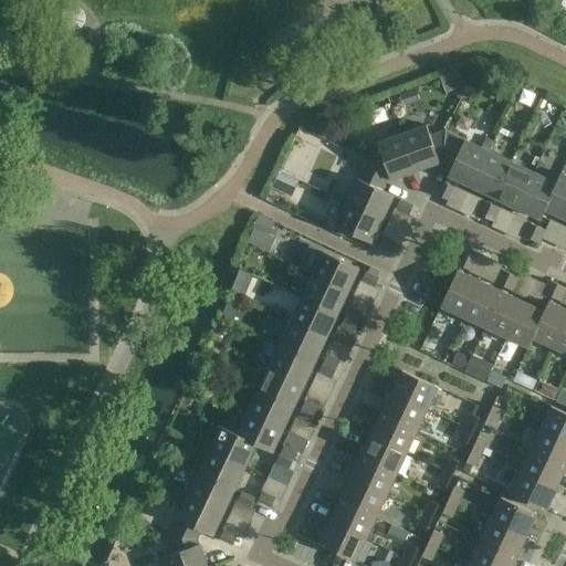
[(453,165),(465,140),(446,130),(430,136),(427,125),(401,134),(416,171),(440,163),(439,160),(443,159),(453,165)]
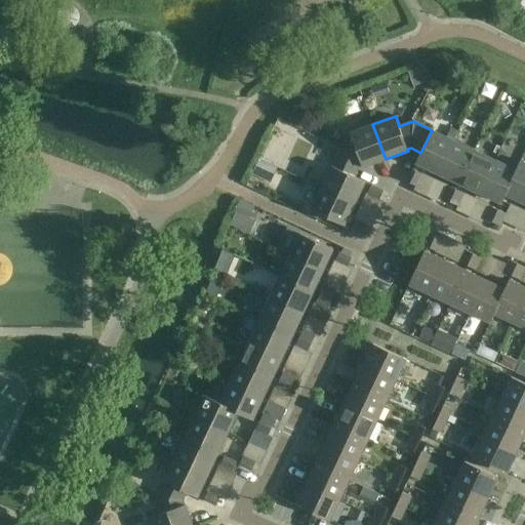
[(386,159),(372,124),(350,132),(354,143),(340,148),(331,166),(354,176),(359,167),(362,165),(363,167),(386,159)]
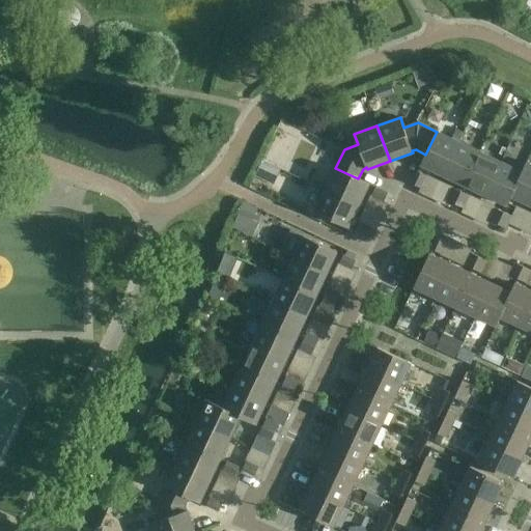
[(437,132),(425,155),(420,165),(443,175),(458,142),(437,132)]
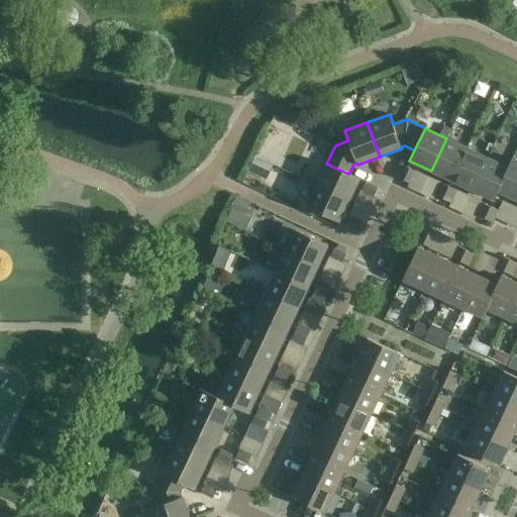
[(431,171),(451,181),(467,148),(446,138),(431,171)]
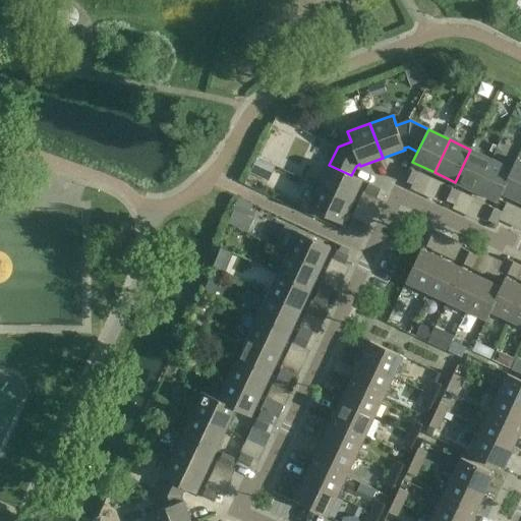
[(491,159),(470,150),(455,182),(476,192),(491,159)]
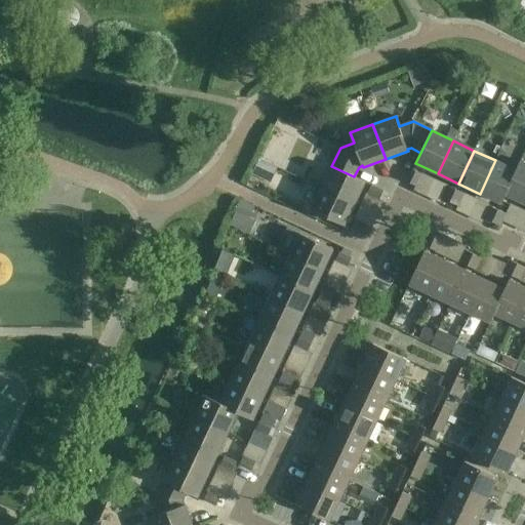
[(516,169),(495,160),(480,194),(501,204),(506,195),(505,195),(517,170),(516,169)]
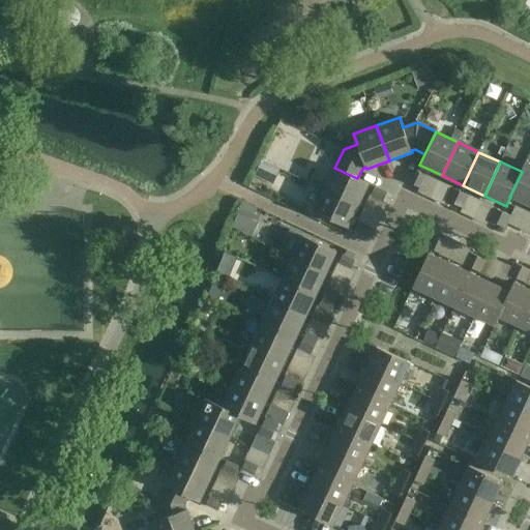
[(529,165),(525,163),(521,171),(522,172),(509,197),(510,197),(529,205),(529,165)]
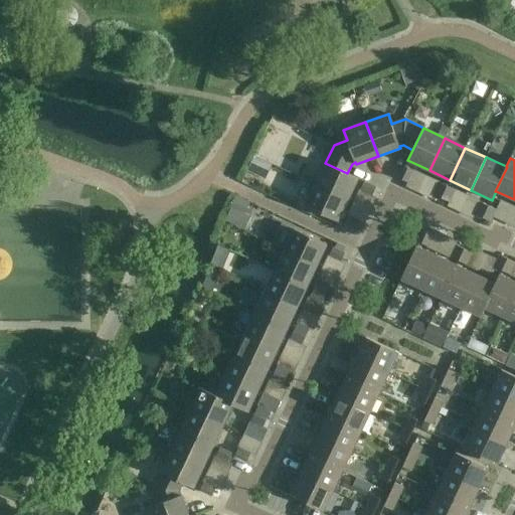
[(358,178),(347,173),(325,163),(316,184),(348,200),(358,178)]
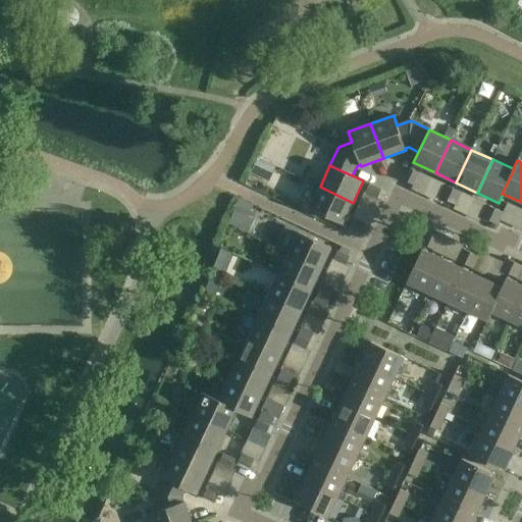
[(419,172),(411,169),(405,180),(413,185),(419,172)]
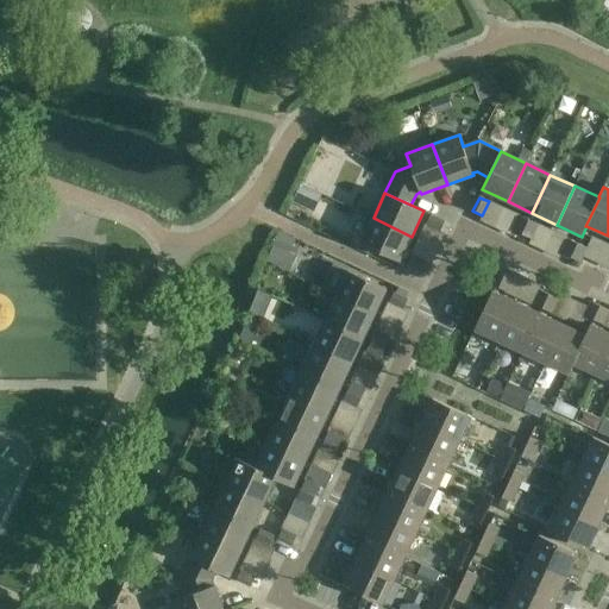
[(426,225),(440,231),(445,221),(431,215),(426,225)]
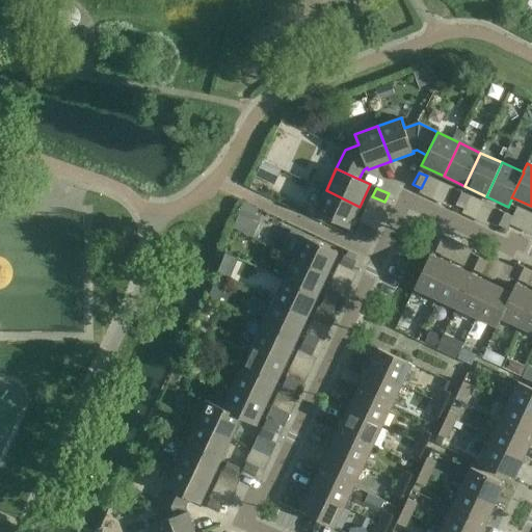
[(456,205),(461,192),(454,188),(448,201),(456,205)]
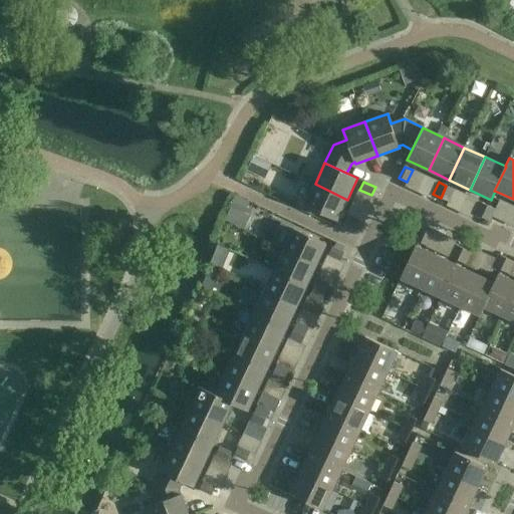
[(347,200),(315,184),(305,205),(337,221),(347,200)]
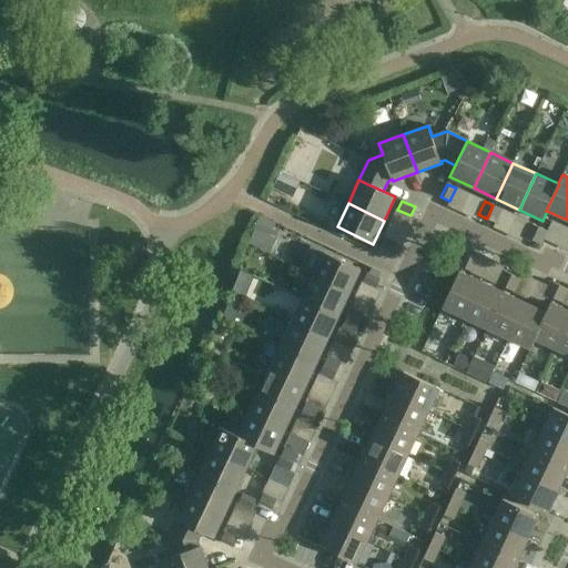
[(493,205),(487,219),(496,223),(501,210),(493,205)]
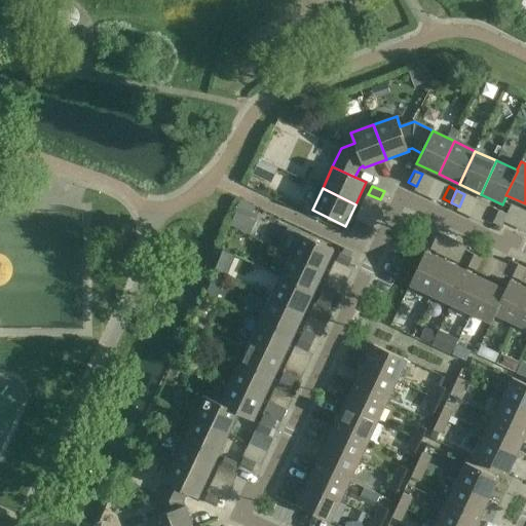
[(493,222),(498,210),(491,207),(485,219),(493,222)]
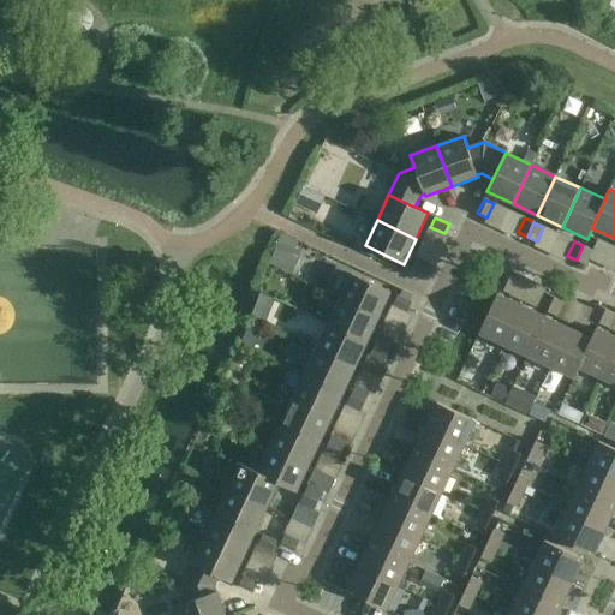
[(583,245),(577,260),(586,264),(592,250),(583,245)]
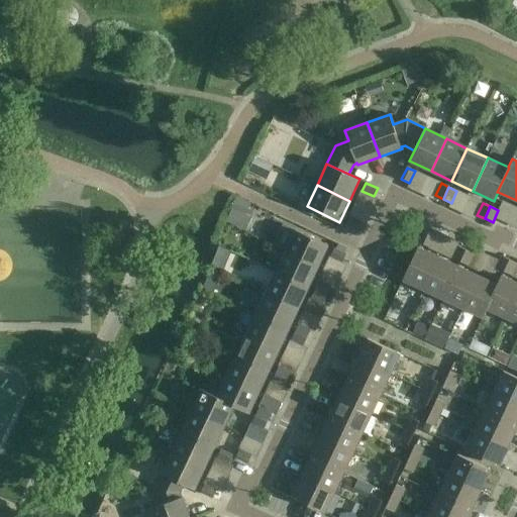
[(349,216),(345,224),(357,230),(362,222),(349,216)]
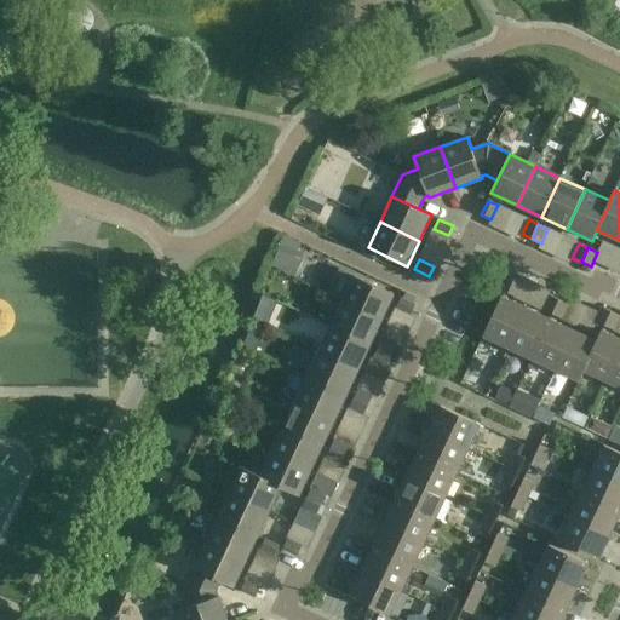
[(343,302),(382,320),(394,294),(355,276),(343,302)]
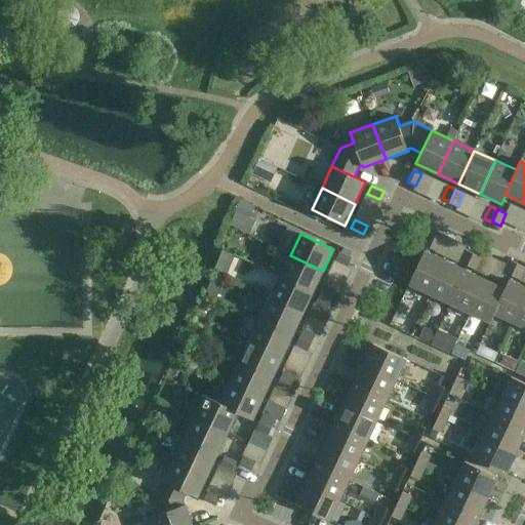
[(441,239),(433,235),(428,247),(436,251),(441,239)]
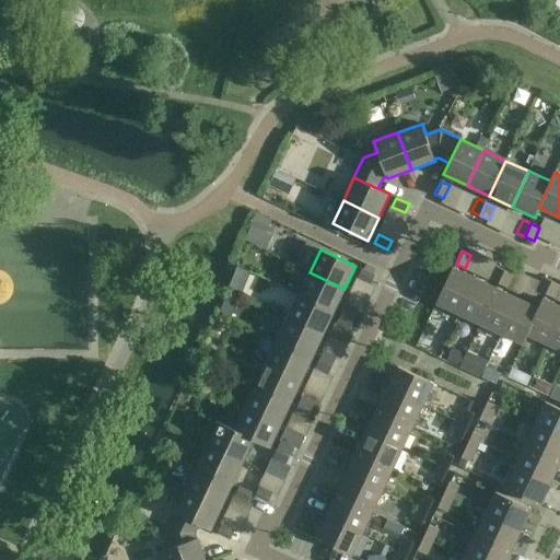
[(499,283),(504,270),(497,267),(490,280),(499,283)]
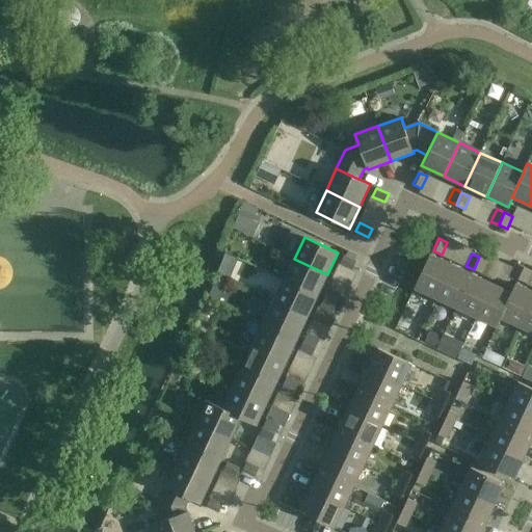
[(430,255),(426,263),(415,288),(435,298),(451,264),(430,255)]
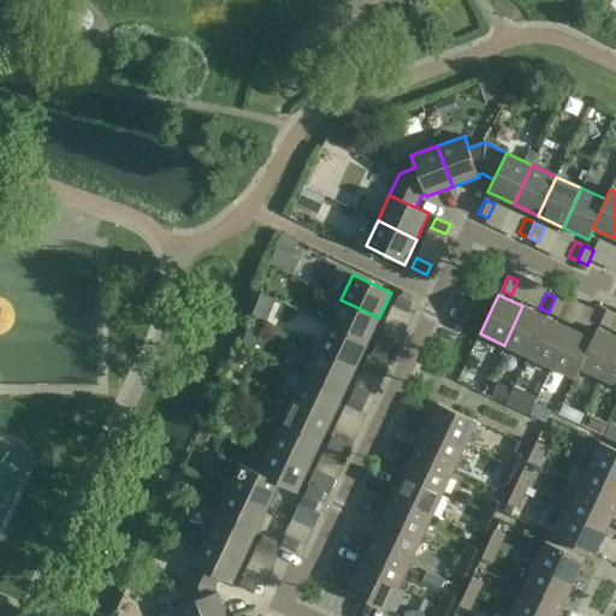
[(408,313),(413,303),(398,296),(394,306),(408,313)]
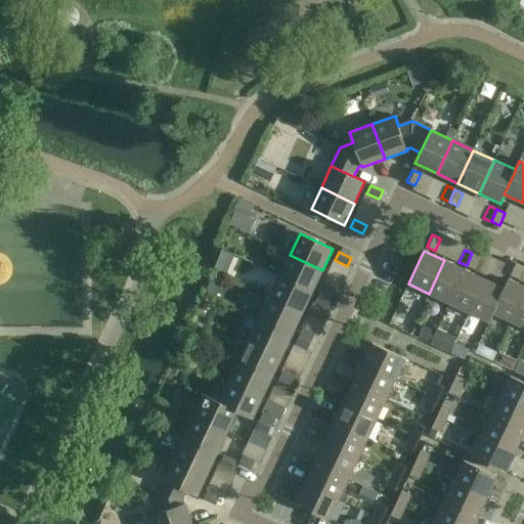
[(472,253),(467,265),(475,269),(480,257),(472,253)]
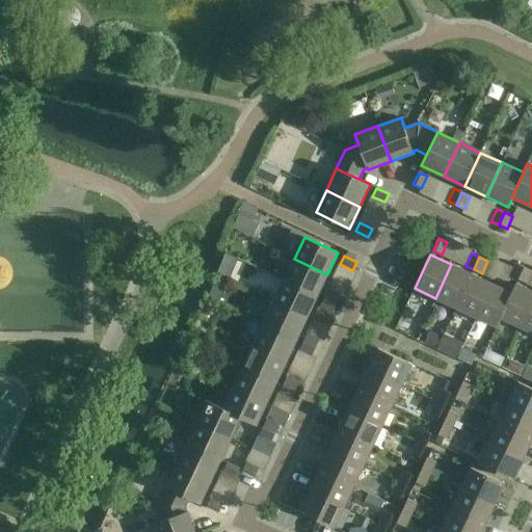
[(317,296),(327,274),(294,259),(284,280),(317,296)]
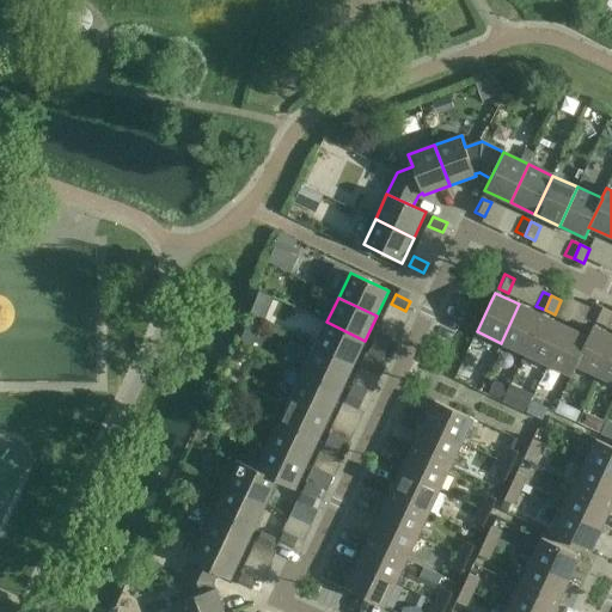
[(501,343),(524,354),(543,316),(519,304),(501,343)]
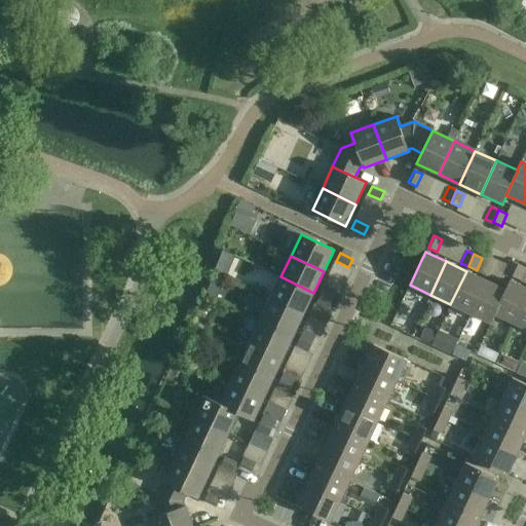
[(513,276),(518,264),(511,261),(504,272),(513,276)]
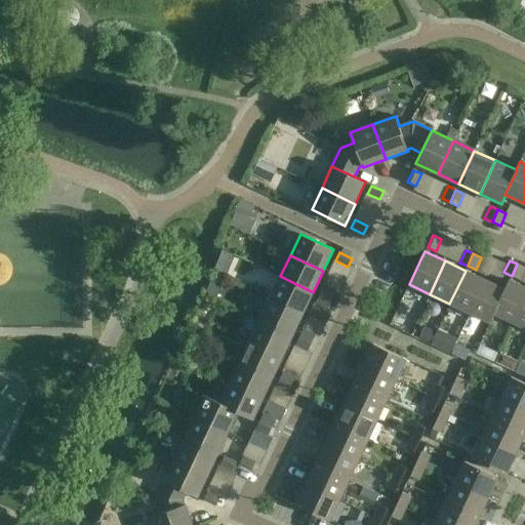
[(524,267),(517,264),(512,276),(520,280),(524,268),(524,267)]
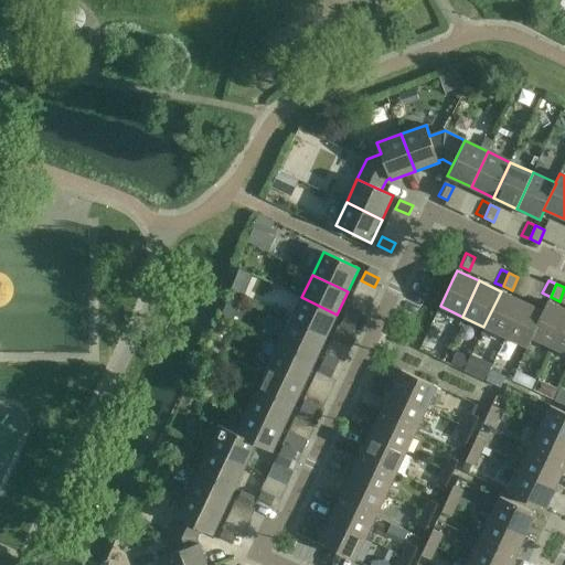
[(483,327),(505,337),(522,301),(501,291),(483,327)]
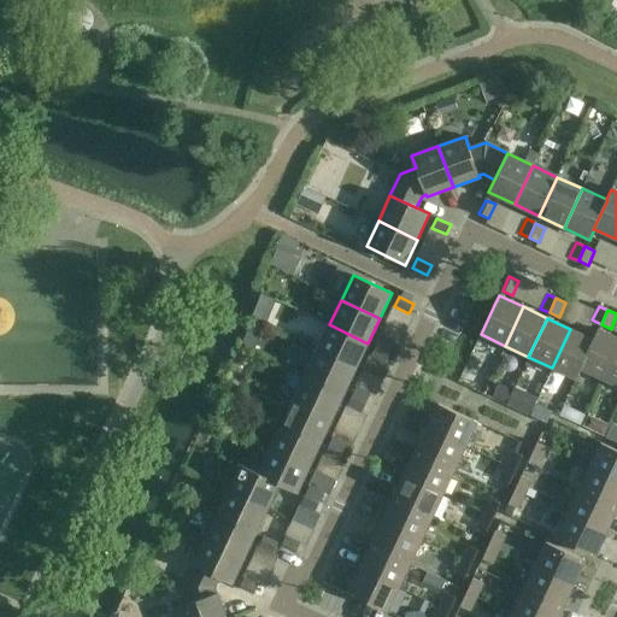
[(329,324),(317,350),(357,368),(368,344),(329,324)]
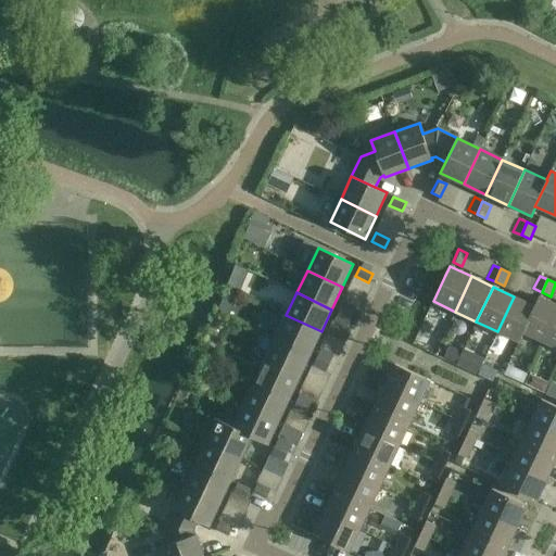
[(534,306),(514,297),(497,331),(519,342),(523,332),(535,306),(534,306)]
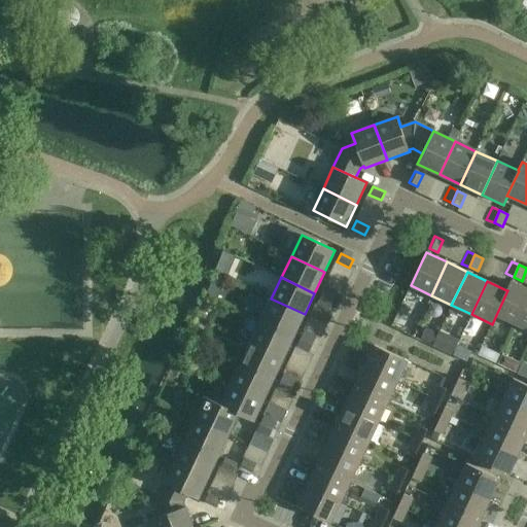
[(496,315),(516,324),(526,300),(526,288),(511,281),(506,290),(507,290),(496,315)]
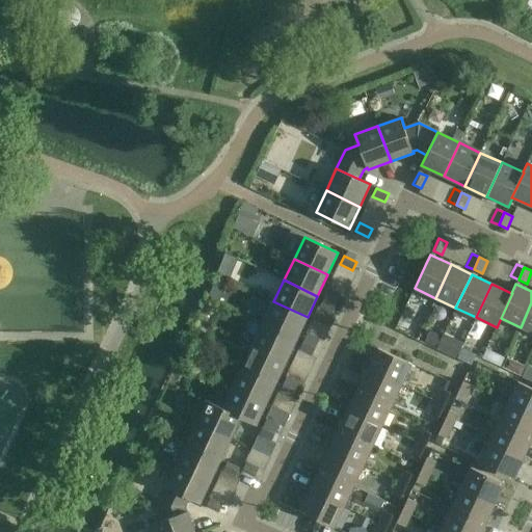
[(323,299),(336,304),(340,296),(327,291),(323,299)]
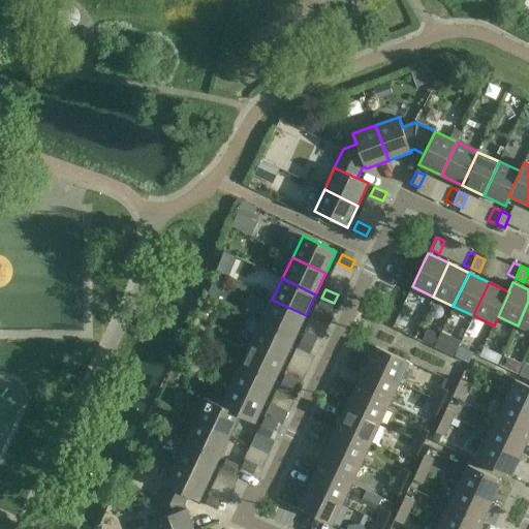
[(334,303),(321,298),(318,305),(331,311),(334,303)]
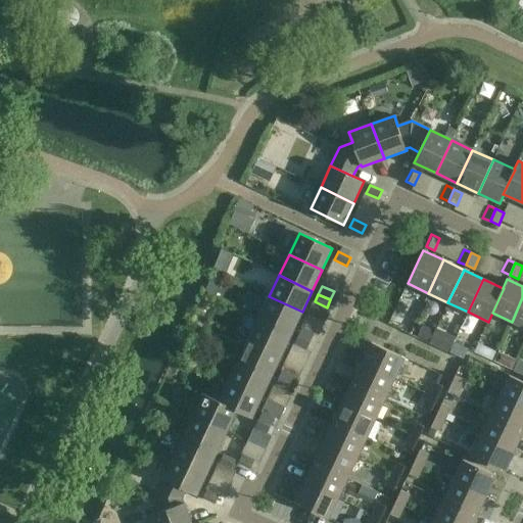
[(292,333),(302,312),(269,296),(258,318),(292,333)]
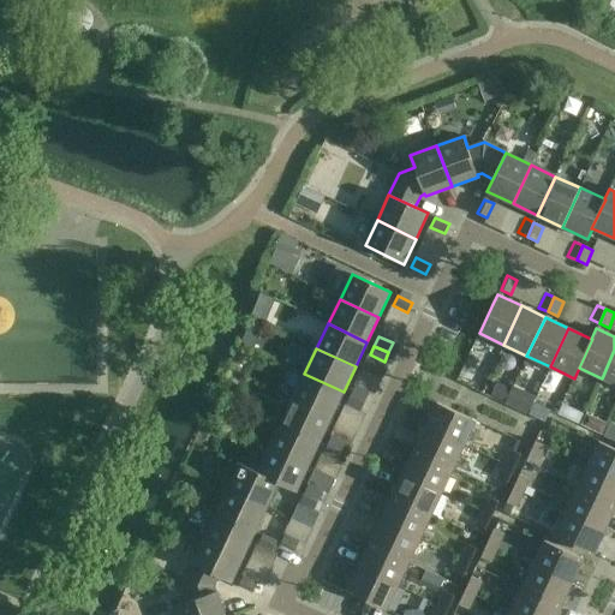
[(614,350),(602,378),(614,384),(614,350)]
